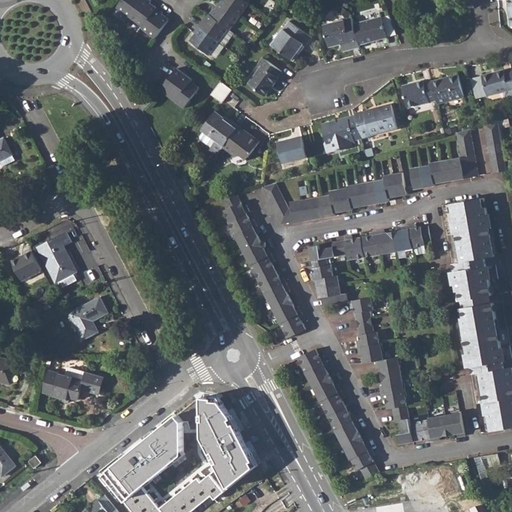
[(141,28),(154,38),(169,19),(162,14),(163,13),(150,3),(151,1),(149,0),(121,0),(116,8),(142,27),(141,28)]
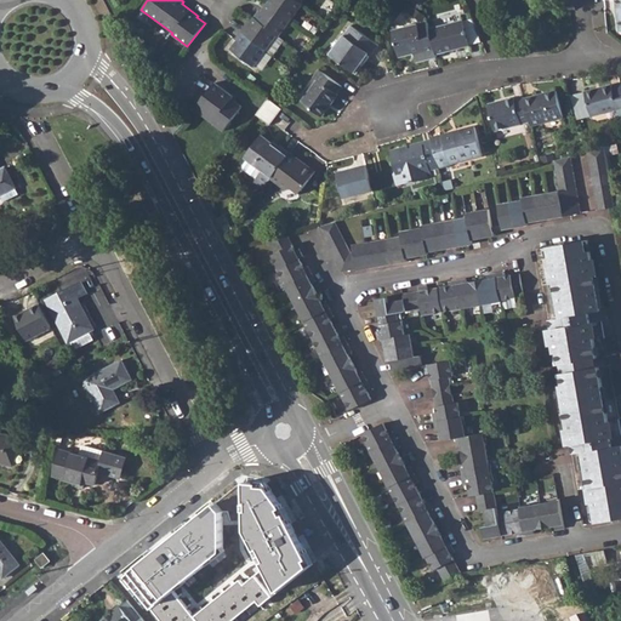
[(231,51),(252,68),(277,36),(279,38),(303,5),(302,4),(303,0),(271,0),(261,13),(260,12),(249,27),(246,26),(235,41),(237,43),(231,51)]
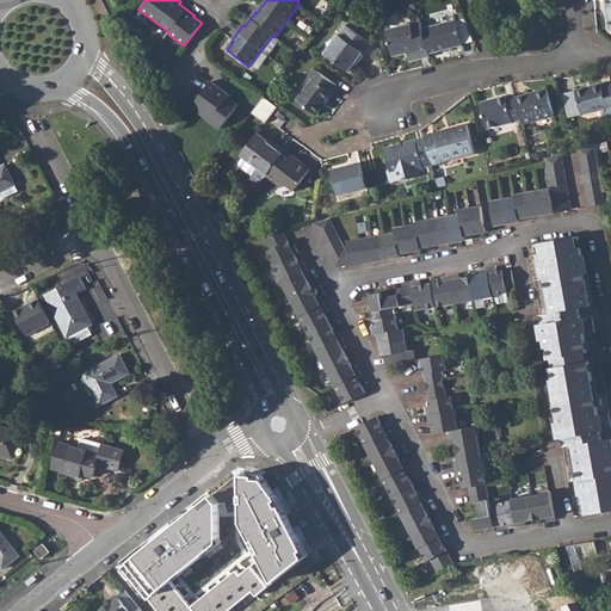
[(420,28),(427,54),(461,44),(454,19),(420,28)]
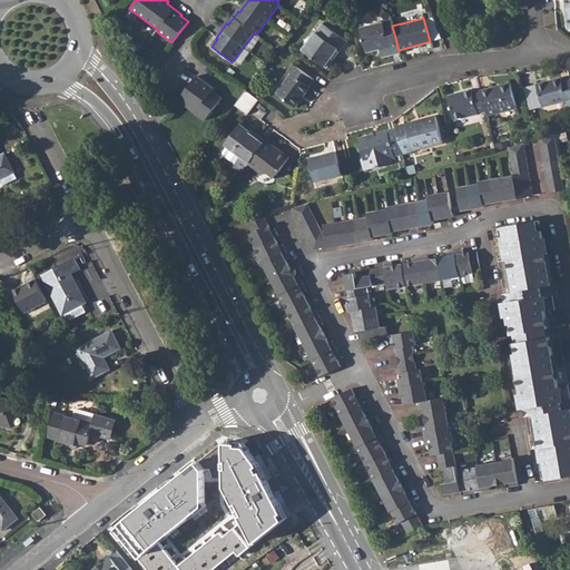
[(379,50),(381,58),(399,52),(399,50),(392,26),(391,21),(359,30),(364,53),(379,50)]
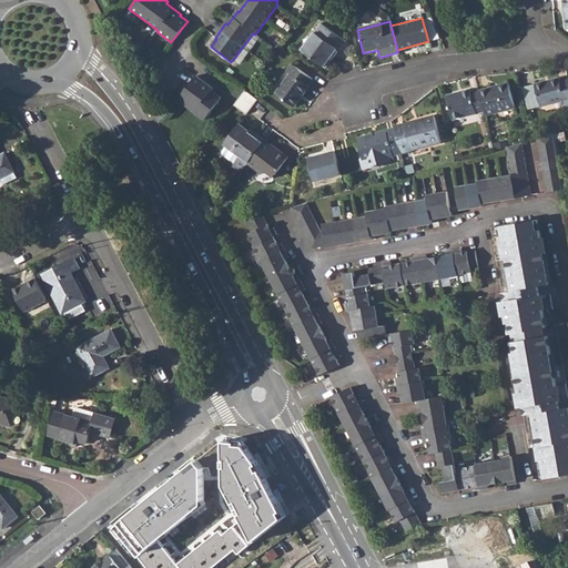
[(301,52),(324,68),(335,52),(338,53),(346,43),(321,26),(301,52)]
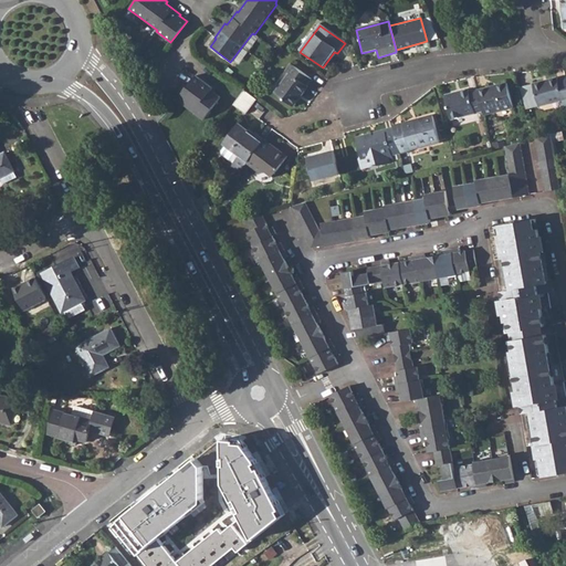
[(325,70),(337,53),(334,52),(323,67),(325,70)]
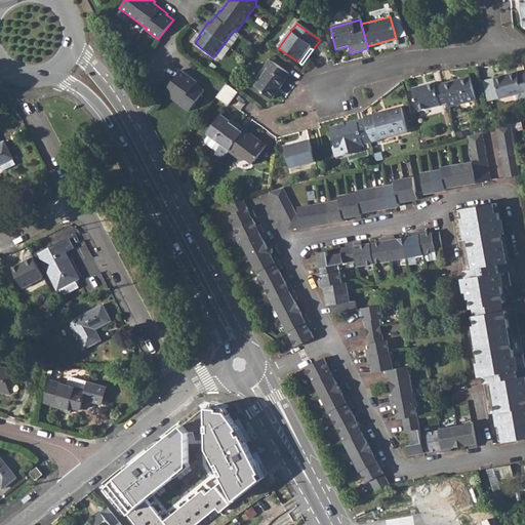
[(253,86),(271,99),(285,81),(283,80),(288,75),(269,59),(264,66),(267,69),(253,86)]
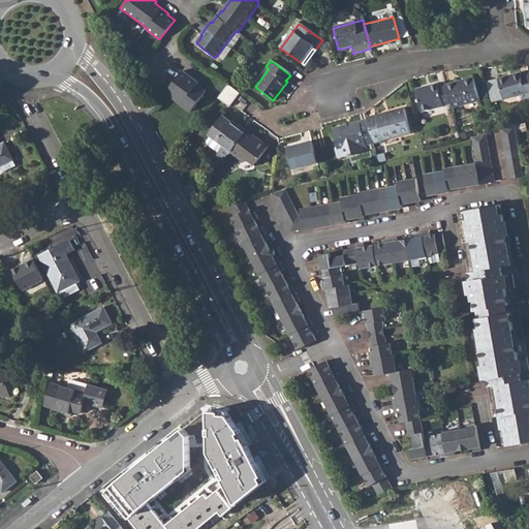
[(502,99),(528,91),(528,75),(528,74),(528,70),(520,72),(519,70),(496,78),(502,99)]
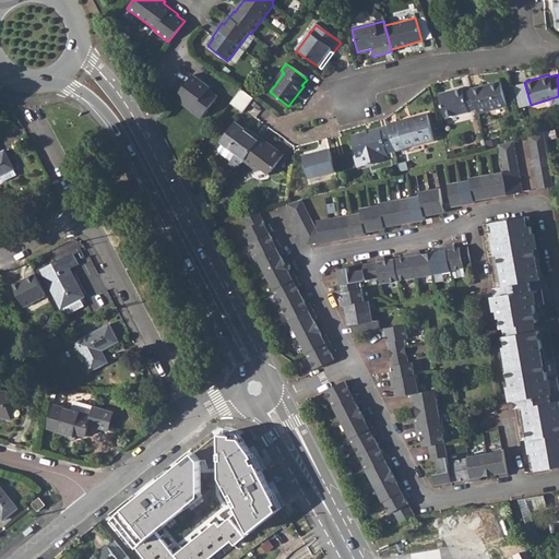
[(191,111),(201,119),(217,97),(207,90),(210,87),(193,75),(177,97),(193,109),(191,111)]
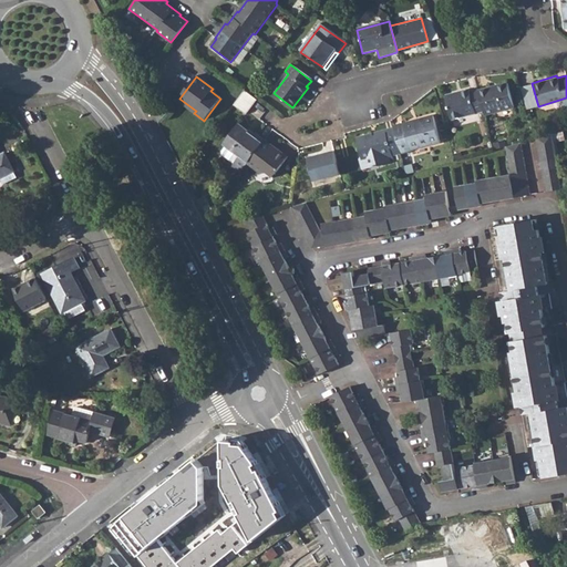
[(484,111),(484,114),(515,106),(508,83),(478,91),(484,111)]
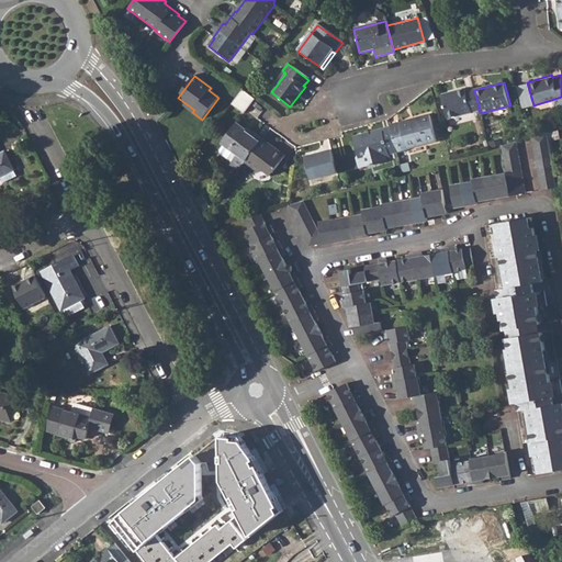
[(448,117),(480,110),(474,90),(473,88),(467,90),(465,88),(442,94),(448,117)]
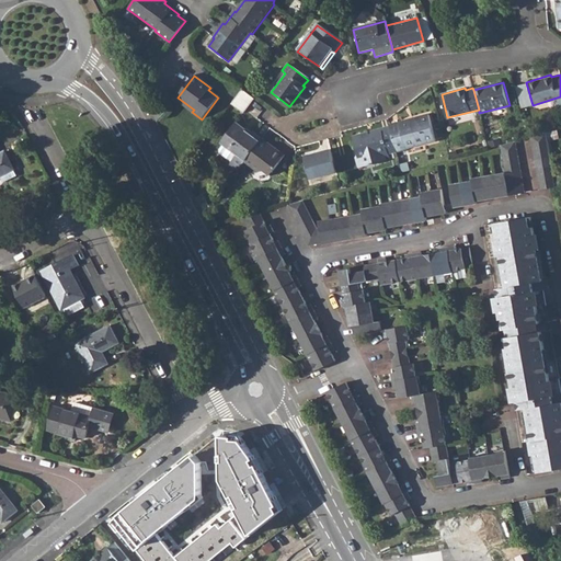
[(253,100),(240,90),(232,102),(244,111),(253,100)]
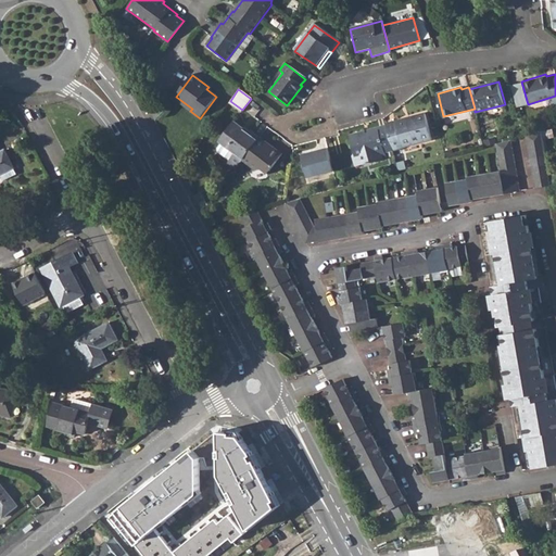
[(242,110),(230,101),(227,104),(240,114),(242,110)]
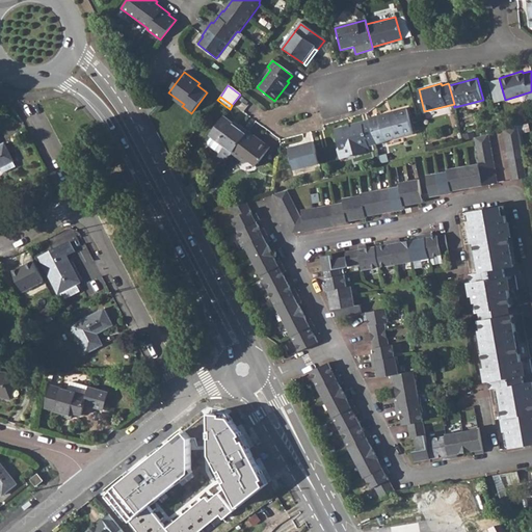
[(370,121),(376,143),(415,134),(407,108),(369,118),(370,121)]
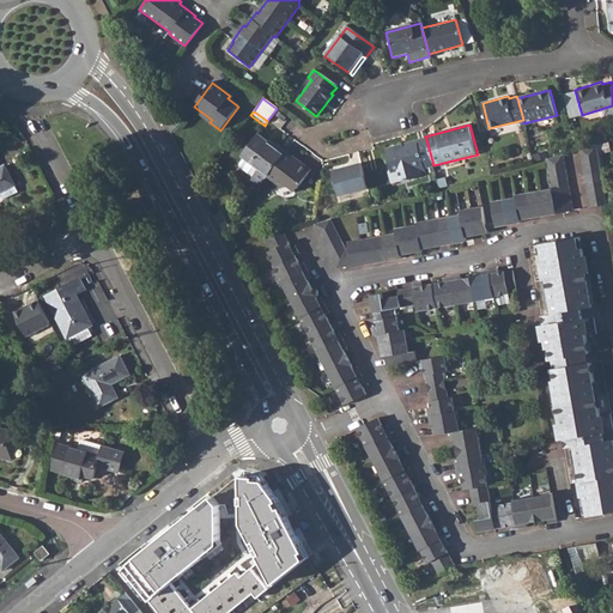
[(275,144),(274,146),(273,147),(266,143),(266,141),(255,134),(238,156),(242,158),(237,164),(237,168),(259,186),(266,176),(284,151),(275,144)]
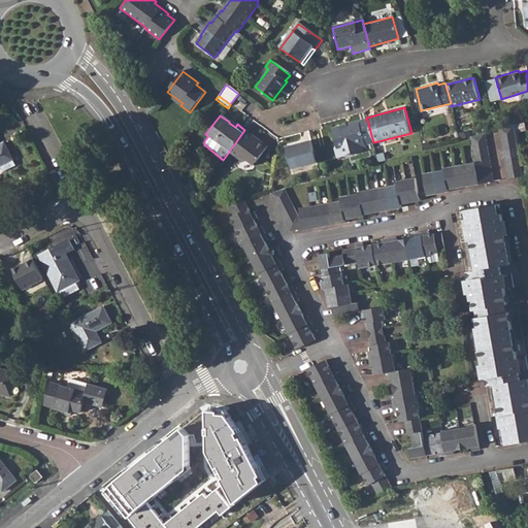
[(367,120),(332,129),(337,147),(334,149),(337,160),(368,151),(366,145),(373,143),(373,142),(367,120)]
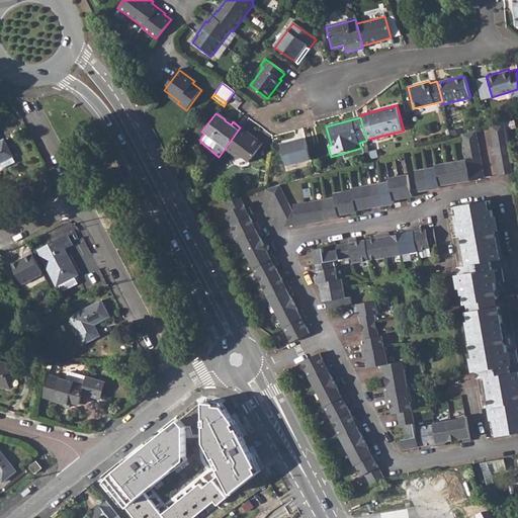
[(491,126),(500,175),(513,172),(505,122),(491,126)]
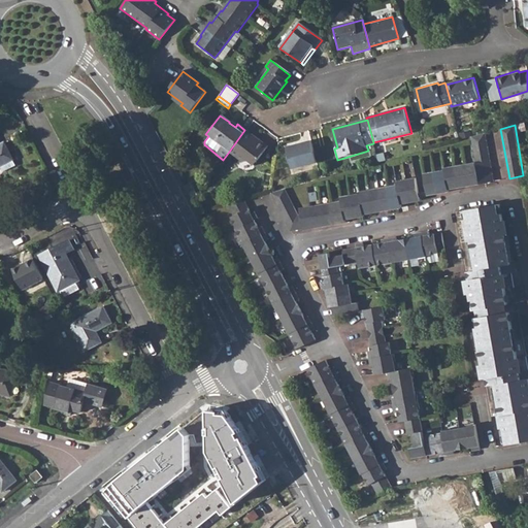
[(266,145),(244,130),(229,152),(241,162),(248,160),(253,164),(266,145)]
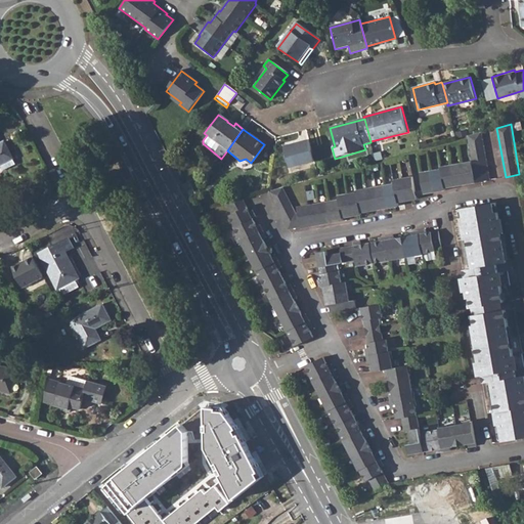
[(468,136),(472,162),(476,182),(489,180),(481,132),(468,136)]
